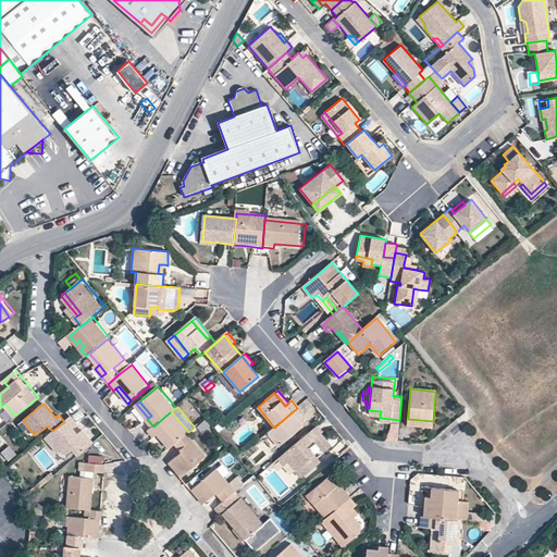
[(304,416),(297,408),(291,413),(302,428),(304,416)]
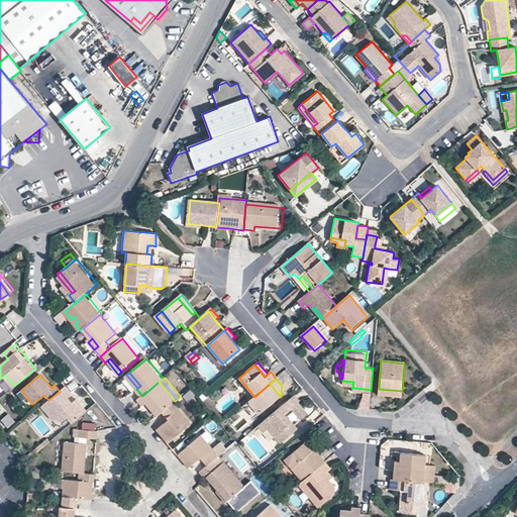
[(147,402),(159,415),(164,411),(174,402),(175,401),(159,382),(142,396),(138,399),(143,405),(144,404),(147,402)]
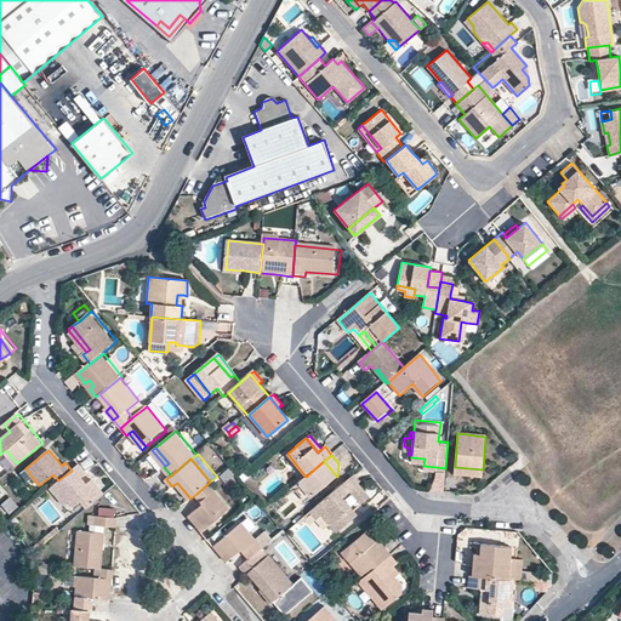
[(337,477),(324,461),(306,477),(296,484),(309,500),(337,477)]
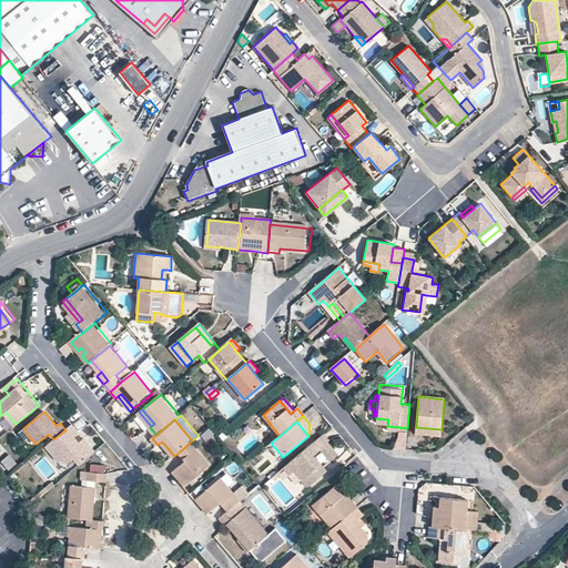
[(93,454),(83,440),(80,443),(75,437),(80,433),(73,424),(66,430),(53,439),(46,447),(59,464),(64,459),(68,465),(74,459),(79,465),(93,454)]
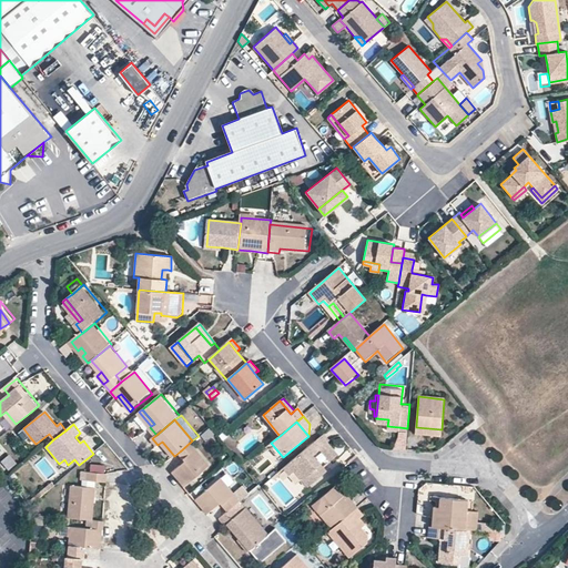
[(26,440),(30,437),(23,428),(19,433),(26,440)]
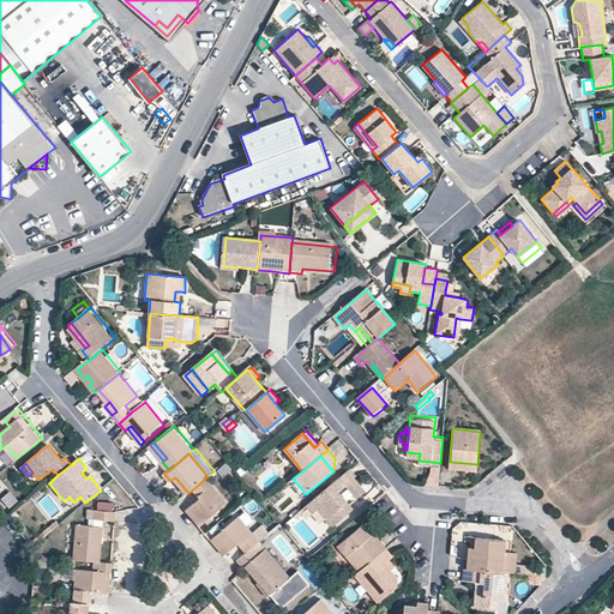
[(313,503),(319,511),(335,529),(356,511),(341,493),(349,486),(359,499),(367,492),(349,471),(313,503)]
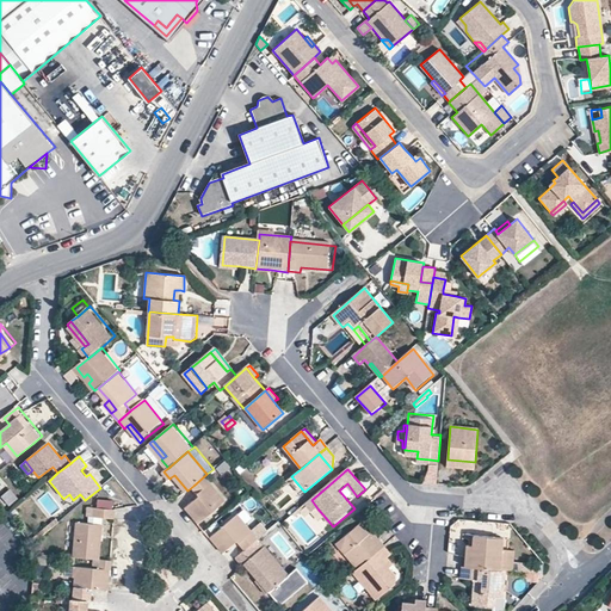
[(92,471),(90,474),(100,488),(103,485),(92,471)]
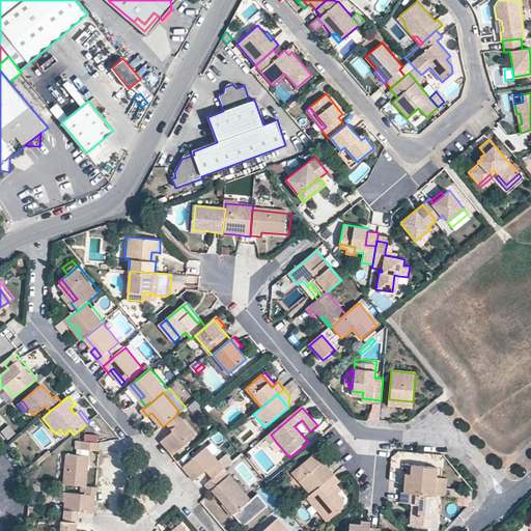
[(160,429),(163,426),(151,413),(148,415),(160,429)]
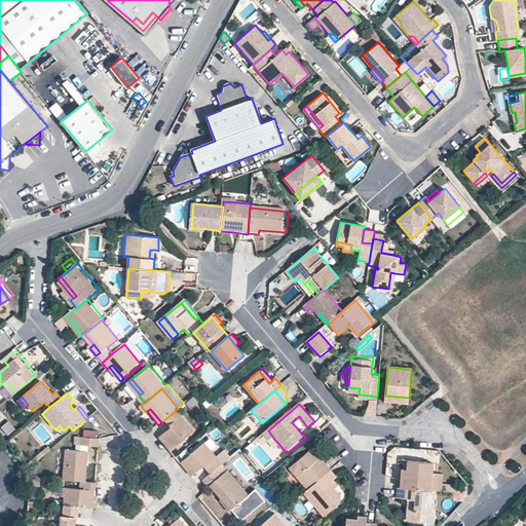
[(177,409),(166,418),(174,427),(160,439),(172,452),(195,433),(177,409)]
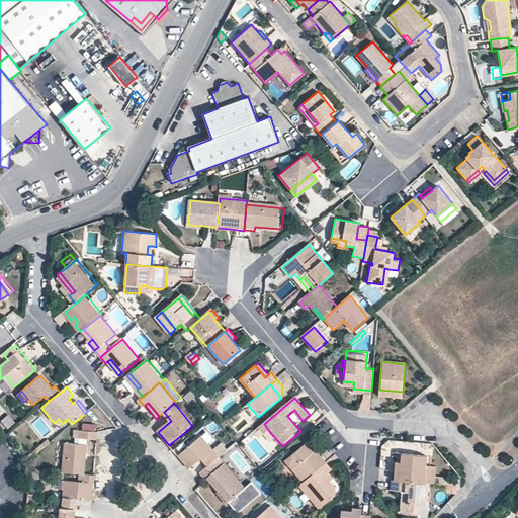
[(253,422),(258,417),(247,404),(242,409),(253,422)]
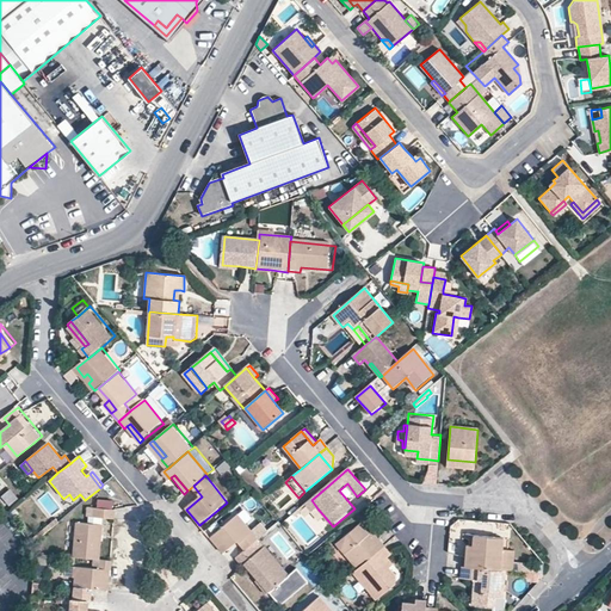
[(10,489),(0,497),(8,508),(19,500),(10,489)]
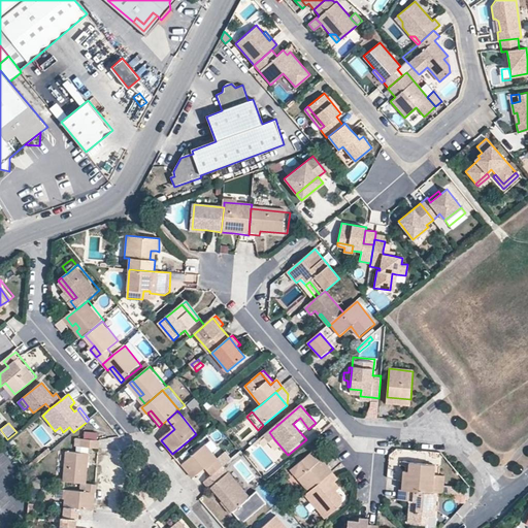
[(270,443),(274,439),(269,432),(258,441),(260,443),(266,438),(270,443)]
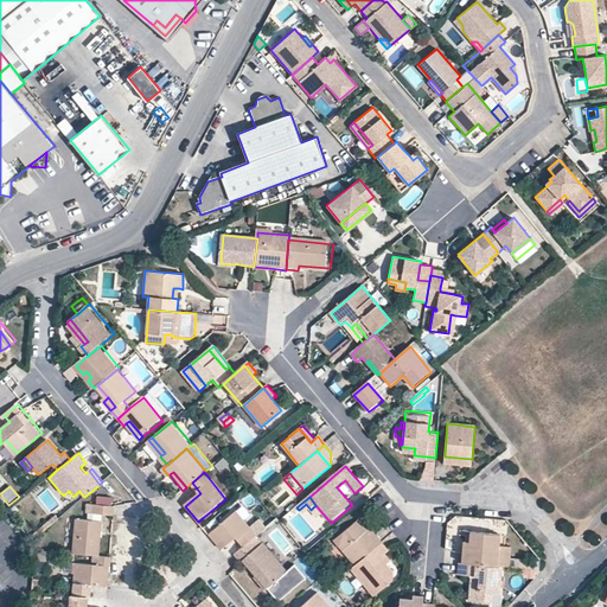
[(103,515),(115,516),(116,506),(113,506),(98,505),(89,504),(88,513),(90,513),(103,515)]
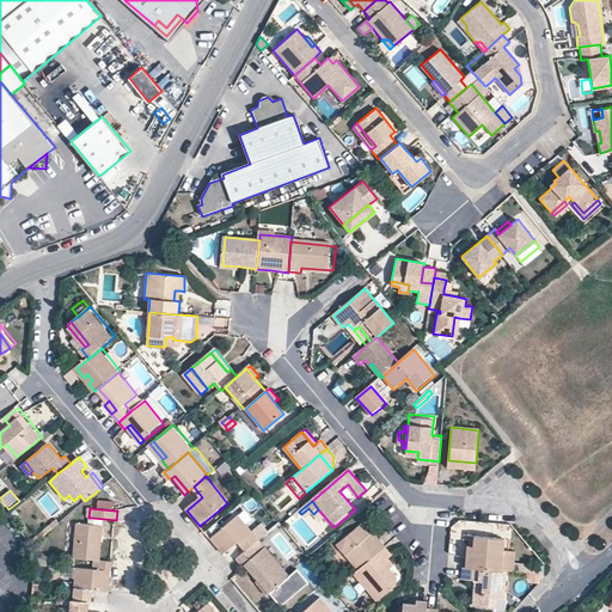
[(210,540),(224,557),(238,545),(245,554),(252,548),(269,534),(262,526),(252,534),(238,518),(210,540)]
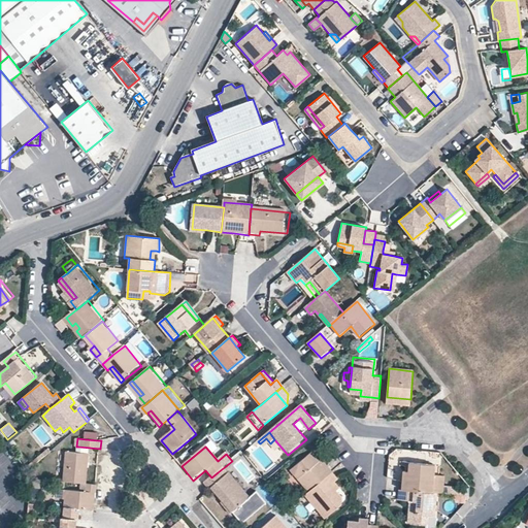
[(67,452),(65,482),(87,483),(90,454),(78,453),(67,452)]
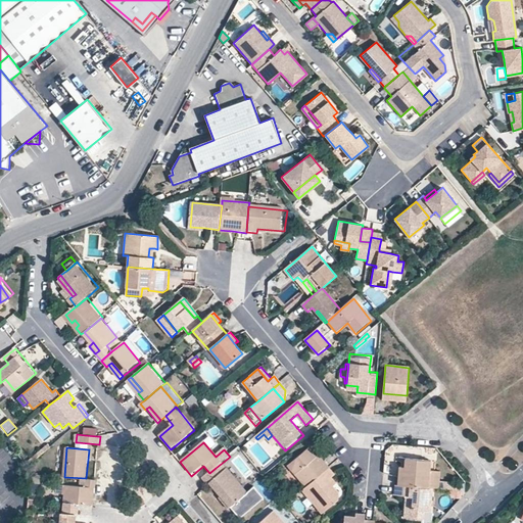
[(306,486),(329,467),(313,447),(289,467),(306,486)]
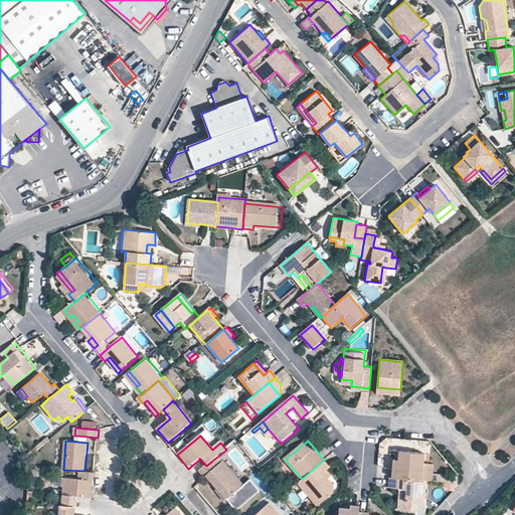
[(398,461),(396,479),(421,481),(422,463),(423,454),(399,452),(398,461)]
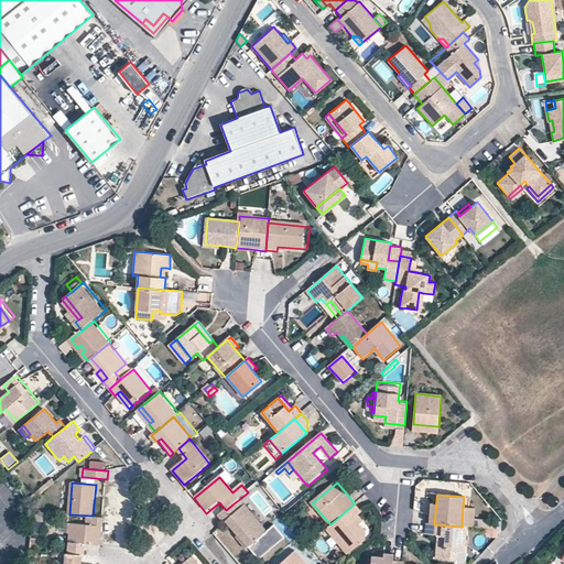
[(355,503),(331,524),(326,528),(347,552),(364,539),(365,530),(359,523),(362,520),(357,513),(361,511),(355,503)]
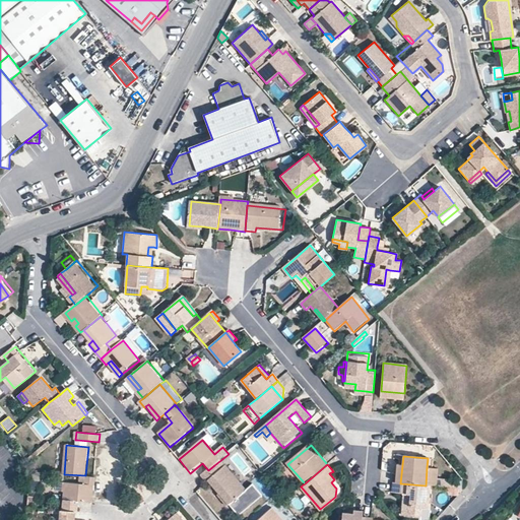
[(219,471),(214,465),(208,470),(200,476),(206,482),(209,480),(219,494),(229,504),(246,491),(225,466),(219,471)]
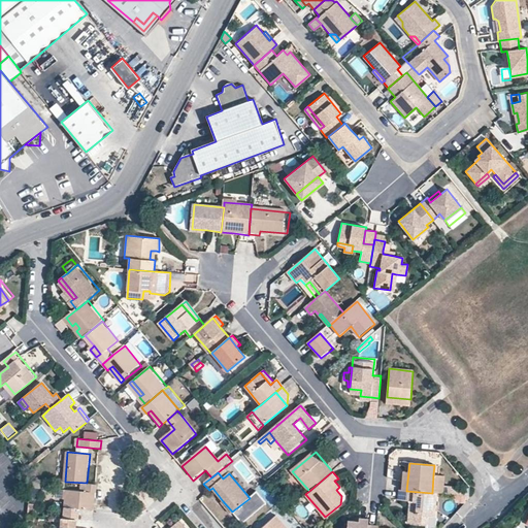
[(443,475),(433,474),(432,493),(437,493),(441,494),(443,475)]
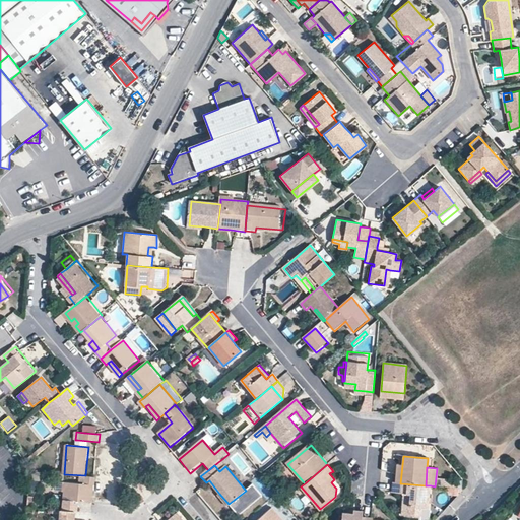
[(64,491),(63,510),(76,511),(78,511),(79,501),(93,502),(95,476),(87,475),(86,482),(66,480),(65,481),(64,491)]
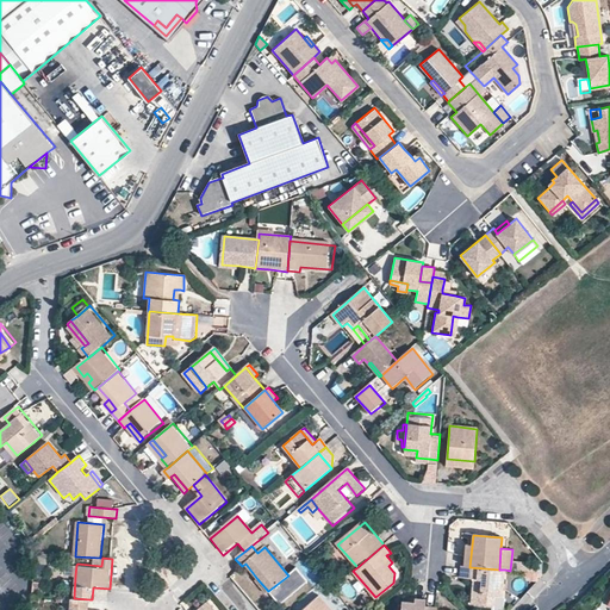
[(75,576),(76,565),(67,564),(66,574),(75,576)]
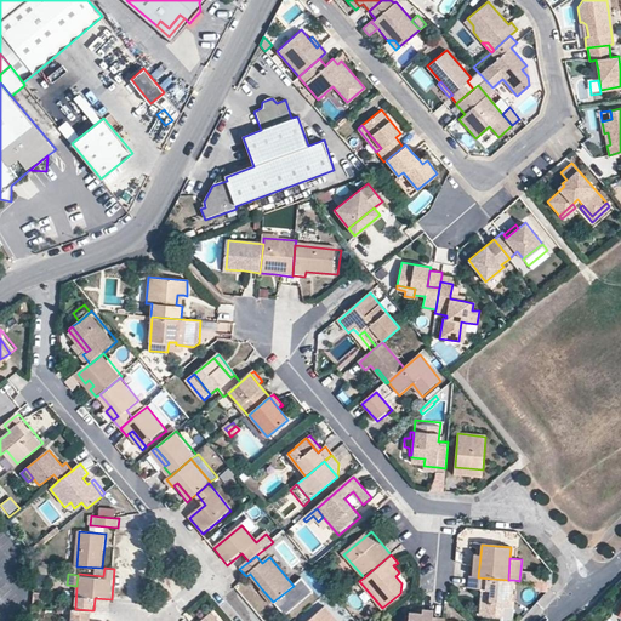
[(478,577),(472,576),(468,576),(467,588),(482,590),(485,590),(484,600),(480,600),(479,615),(502,617),(503,608),(512,609),(514,580),(508,580),(478,577)]
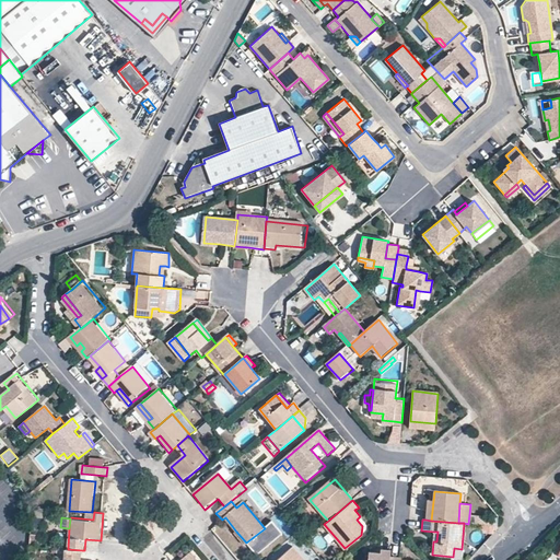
[(265,528),(246,543),(258,557),(282,536),(271,522),(265,528)]
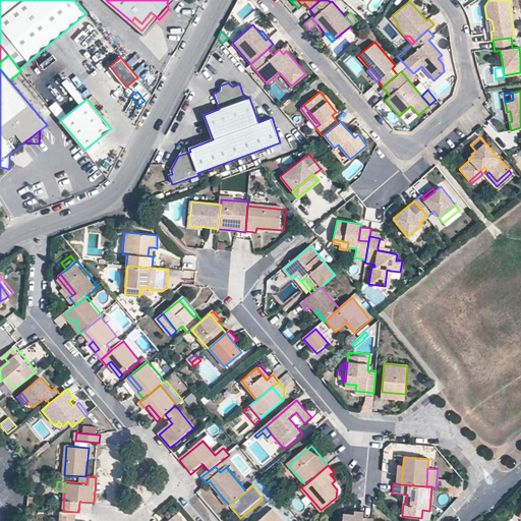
[(227,507),(229,505),(220,495),(218,497),(227,507)]
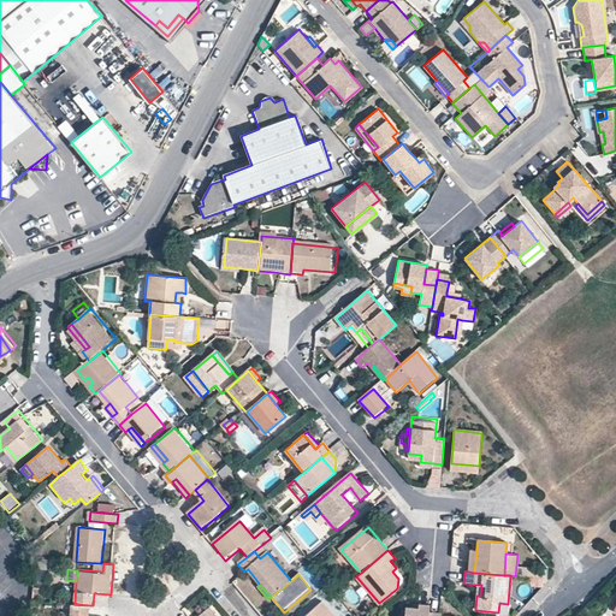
[(336,615),(323,599),(302,615),(336,615)]
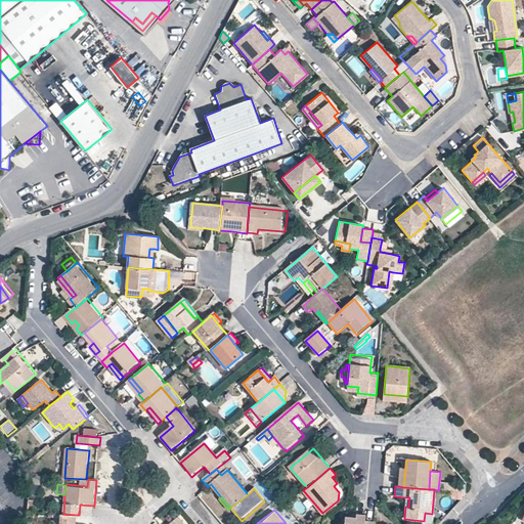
[(76,523),(77,515),(63,514),(61,513),(60,523),(76,523)]
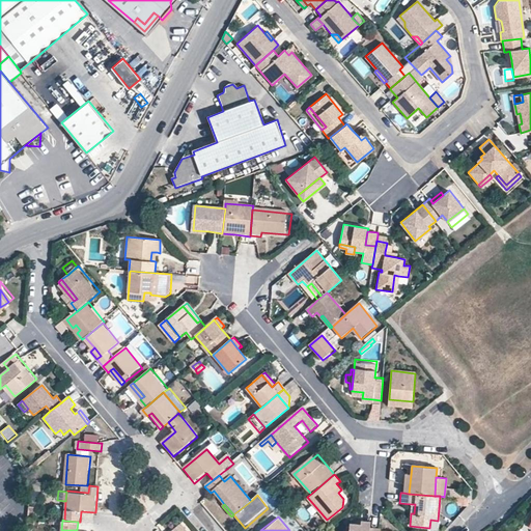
[(191,530),(184,522),(172,530),(191,530)]
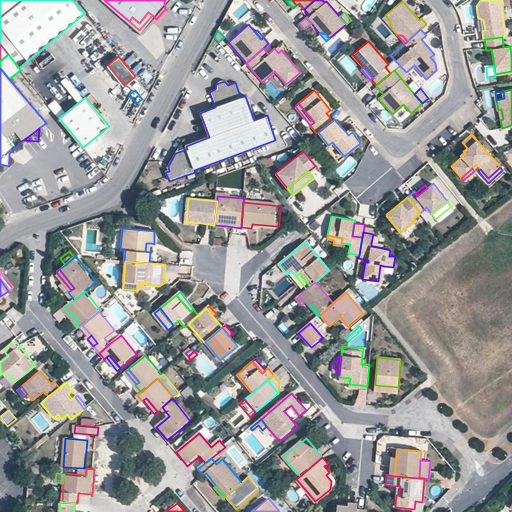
[(356,511),(356,510),(357,504),(349,503),(348,506),(344,506),(337,505),(336,511),(356,511)]
